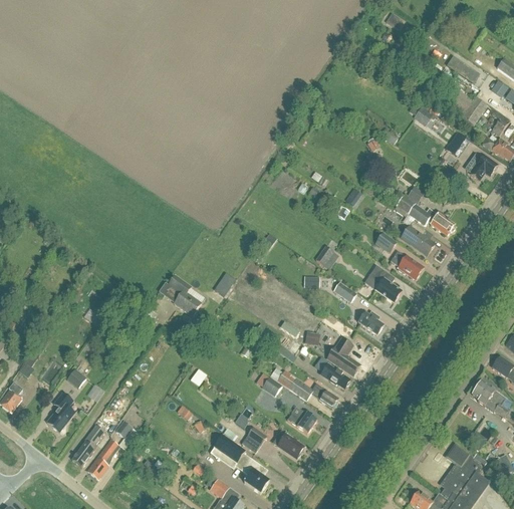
[(392,12),(387,20),(395,26),(400,18),(392,12)]
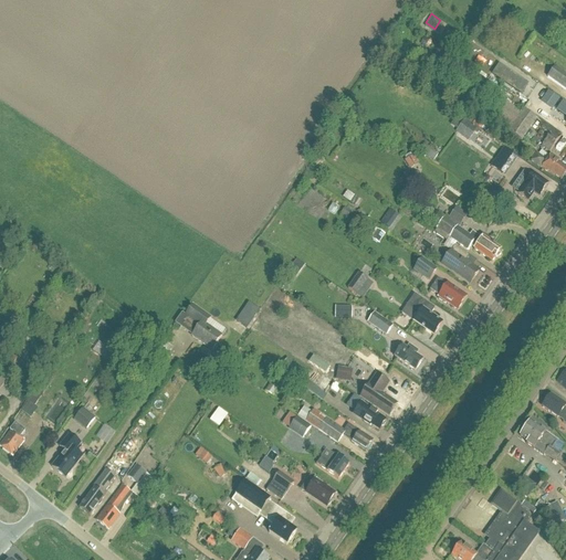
[(478,53),(474,57),(482,63),(485,57),(478,53)]
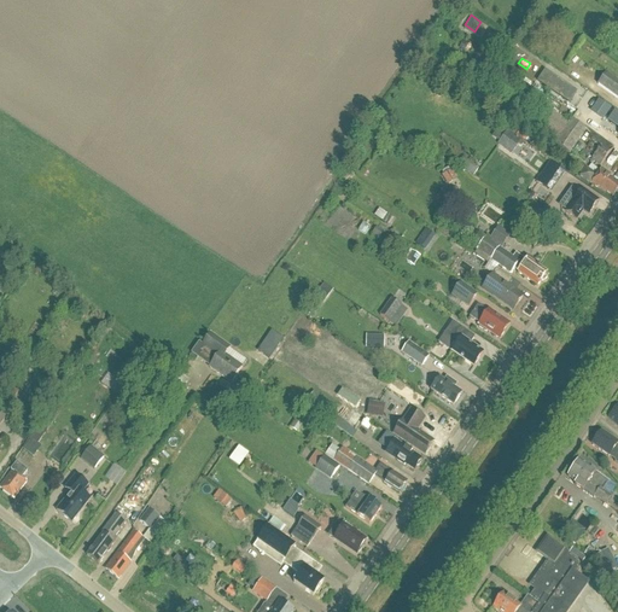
[(617,79),(605,70),(598,80),(617,94),(617,79)]
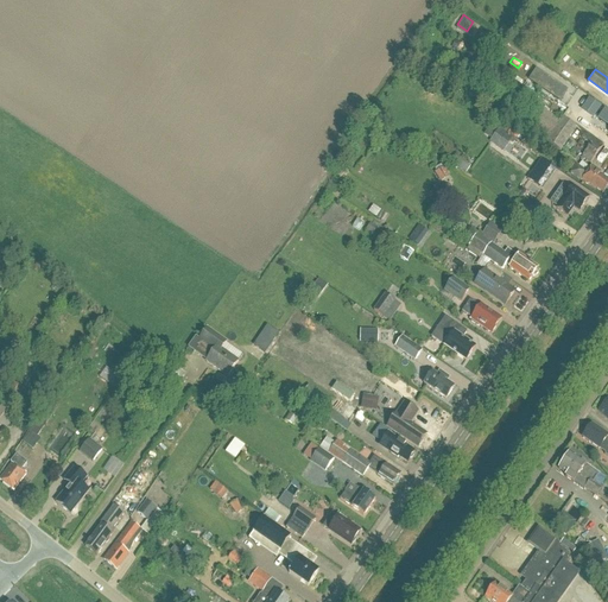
[(544,70),(537,81),(561,97),(568,87),(544,70)]
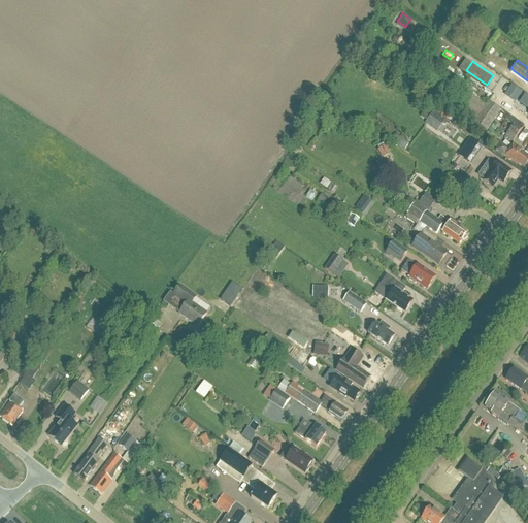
[(510,80),(503,91),(514,98),(521,88),(510,80)]
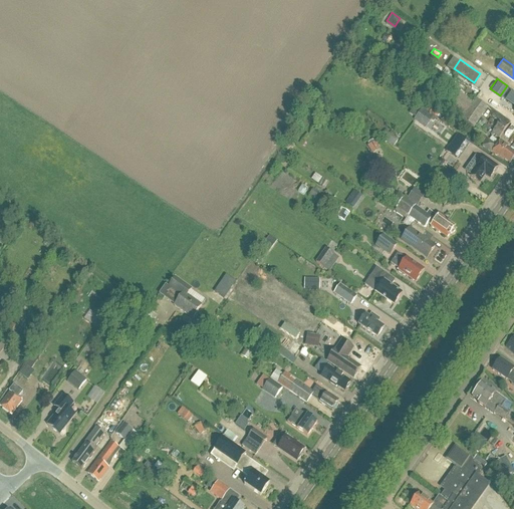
[(473,99),(452,84),(443,96),(455,105),(464,112),(461,115),(474,124),(476,120),(489,130),(491,131),(490,132),(493,134),(494,132),(499,135),(510,119),(488,103),(487,104),(476,95),(473,99)]
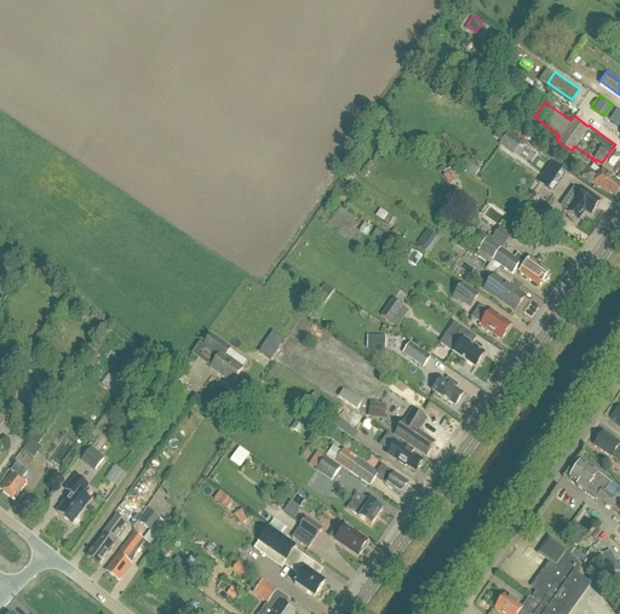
[(523,136),(509,126),(499,141),(512,150),(523,136)]
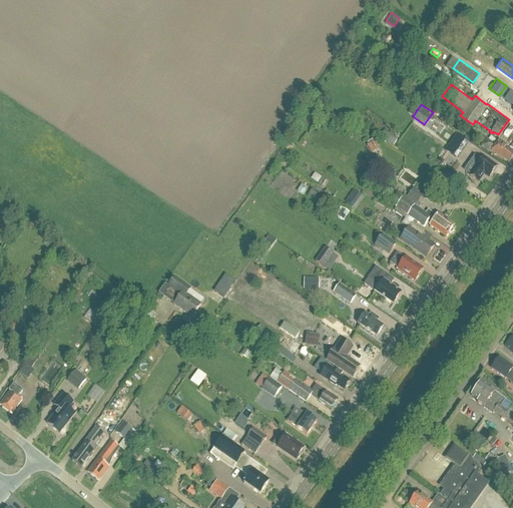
[(457,133),(453,138),(461,143),(464,138),(457,133)]
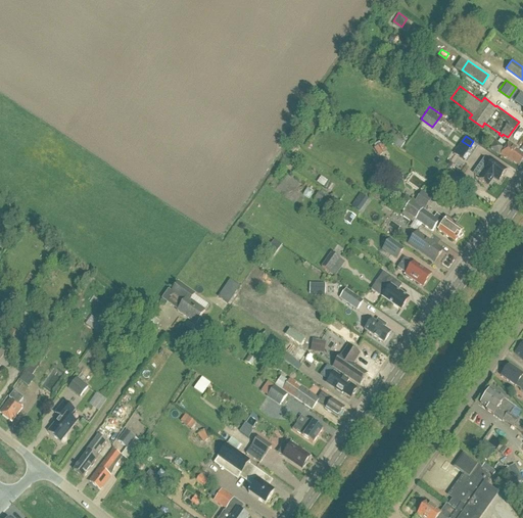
[(505,144),(495,138),(490,146),(512,160),(512,158),(518,163),(522,155),(522,151),(516,147),(517,145),(509,139),(505,144)]
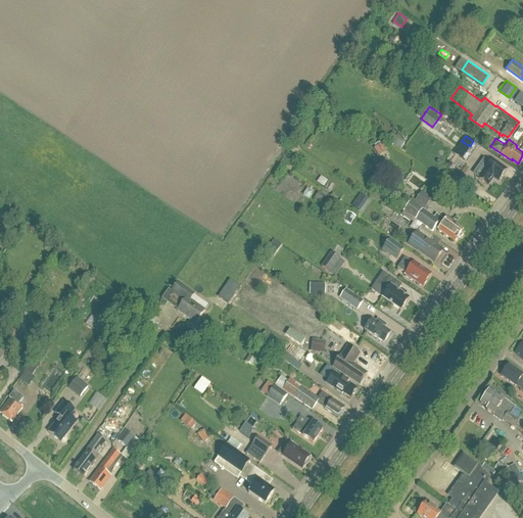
[(385,146),(382,140),(374,145),(377,151),(385,146)]
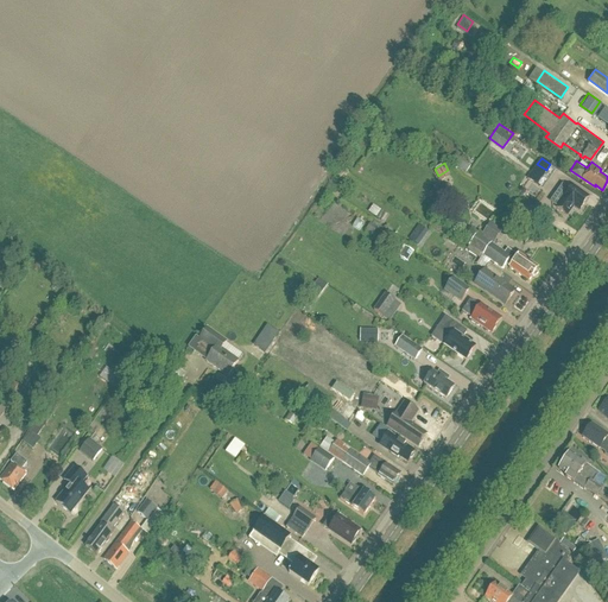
[(563,181),(555,191),(563,196),(558,204),(557,206),(568,213),(574,203),(580,207),(588,194),(572,183),(570,187),(563,181)]
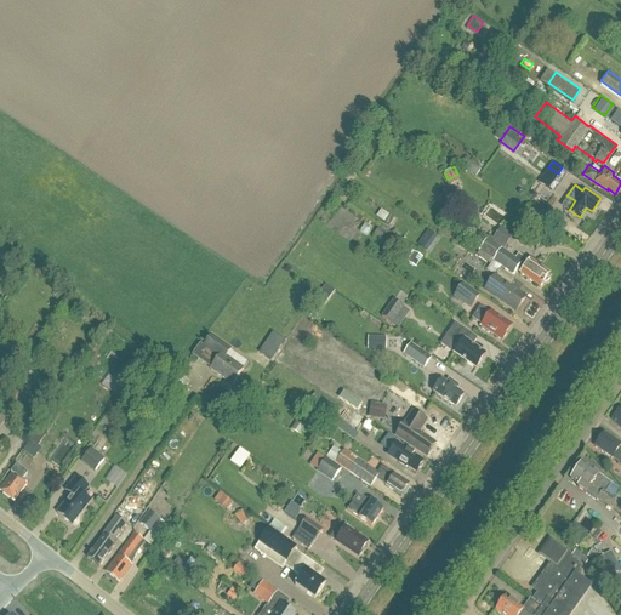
[(385,218),(389,222),(394,214),(389,211),(381,206),(376,212),(385,218)]
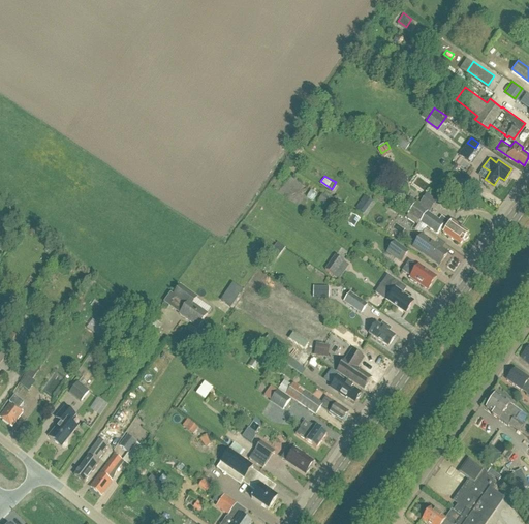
[(425,189),(417,198),(427,207),(435,197),(425,189)]
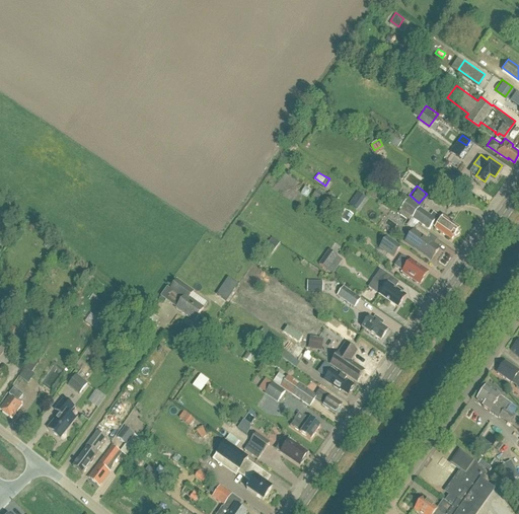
[(316,187),(311,194),(317,198),(321,191),(316,187)]
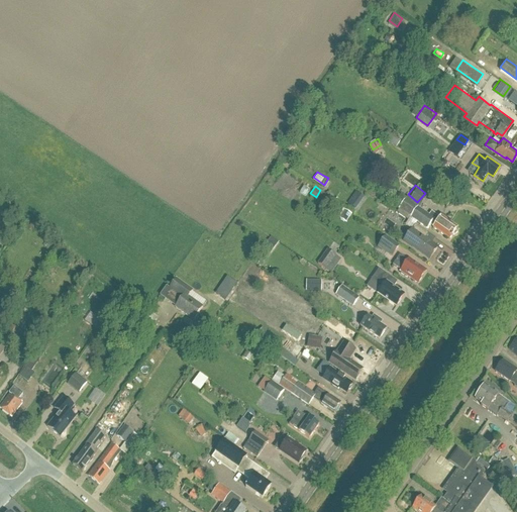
[(363,194),(355,189),(347,200),(354,205),(363,194)]
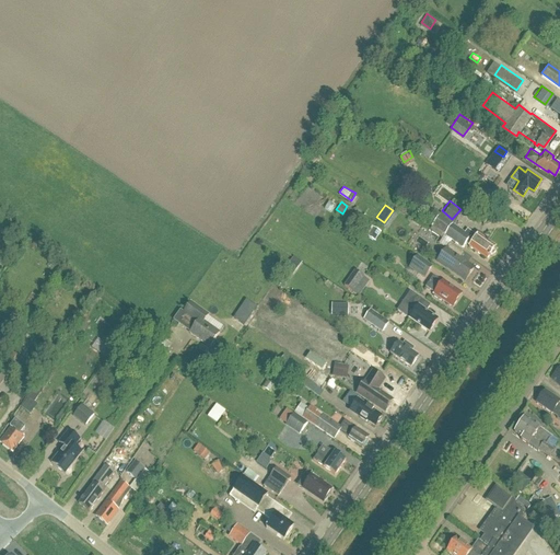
[(465,230),(440,212),(432,223),(463,244),(467,240),(470,242),(469,244),(487,256),(496,244),(489,240),(490,238),(478,230),(476,233),(467,227),(465,230)]
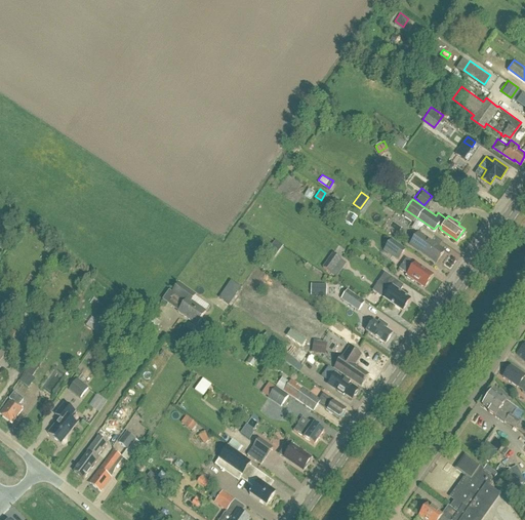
[(357,214),(350,210),(345,218),(352,223),(357,214)]
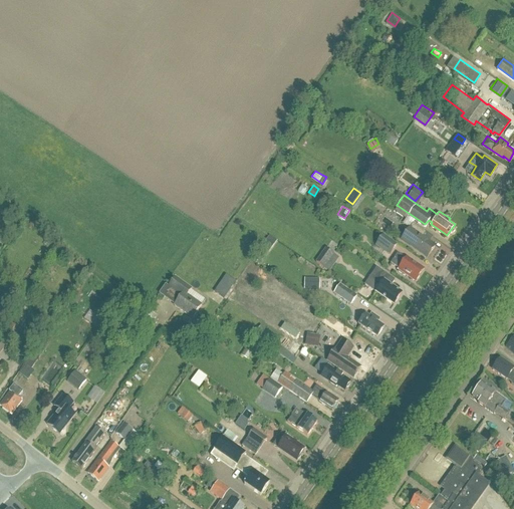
[(427,254),(435,243),(422,234),(425,229),(413,220),(402,237),(427,254)]
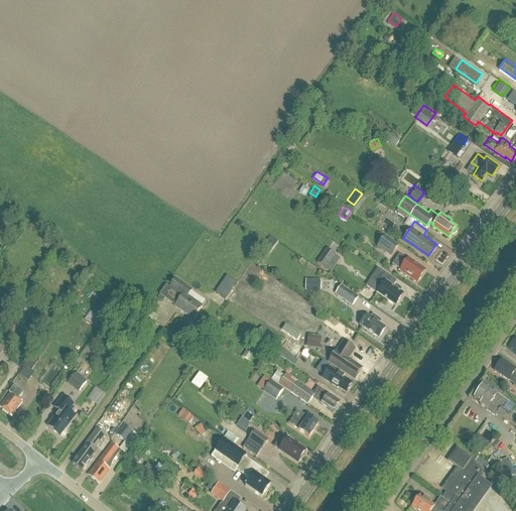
[(390,253),(398,241),(384,232),(376,243),(390,253)]
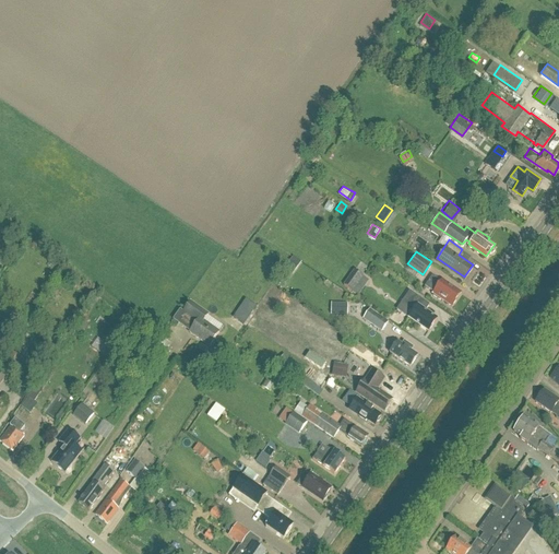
[(289,257),(284,264),(292,271),(298,263),(289,257)]
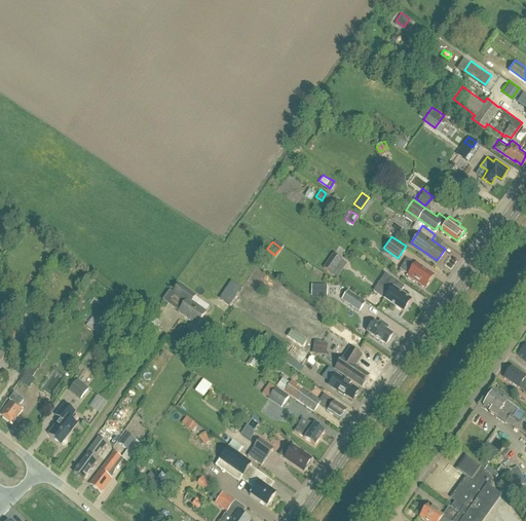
[(336,274),(346,260),(332,251),(322,265),(336,274)]
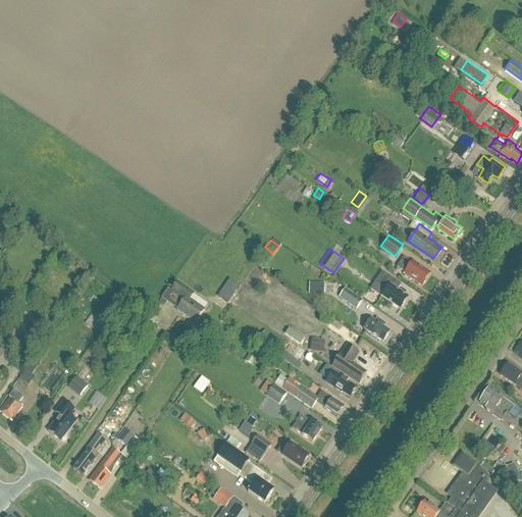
[(412,259),(404,254),(397,264),(405,269),(404,272),(411,276),(411,275),(422,283),(430,270),(413,258),(412,259)]
